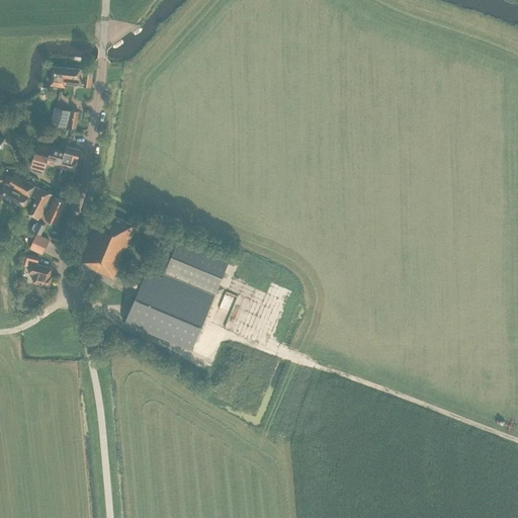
[(66,83),(90,86),(93,70),(53,66),(52,78),(47,77),(46,84),(56,85),(55,89),(65,90),(66,83)]
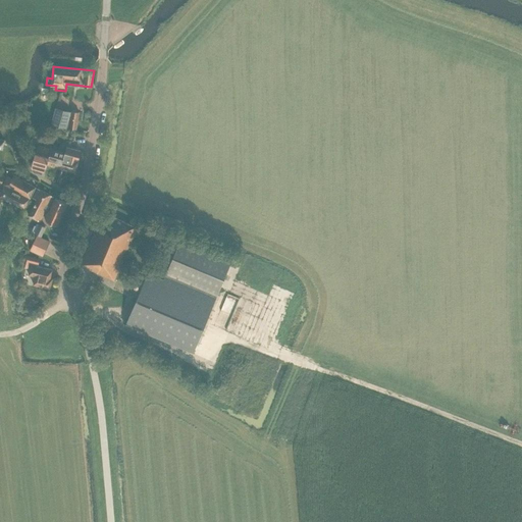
[(40,92),(36,103),(43,105),(44,100),(51,101),(52,95),(40,92)]
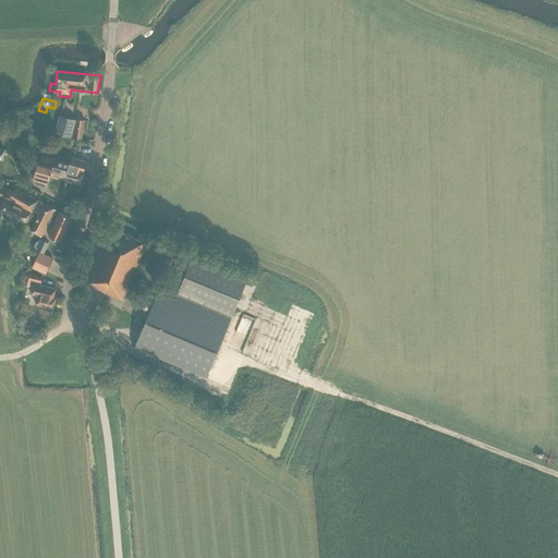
[(56,132),(71,136),(75,120),(60,116),(56,132)]
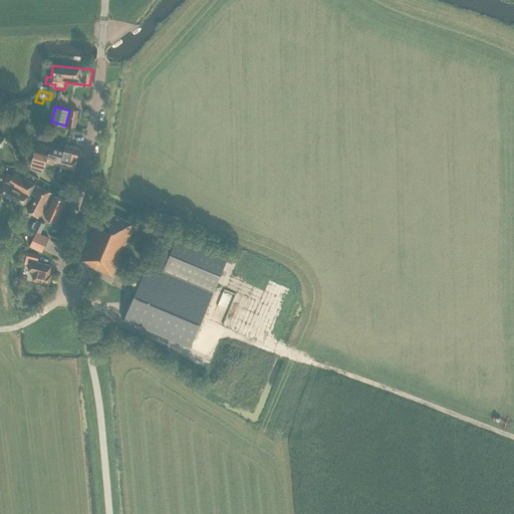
[(75,126),(78,109),(70,108),(67,125),(75,126)]
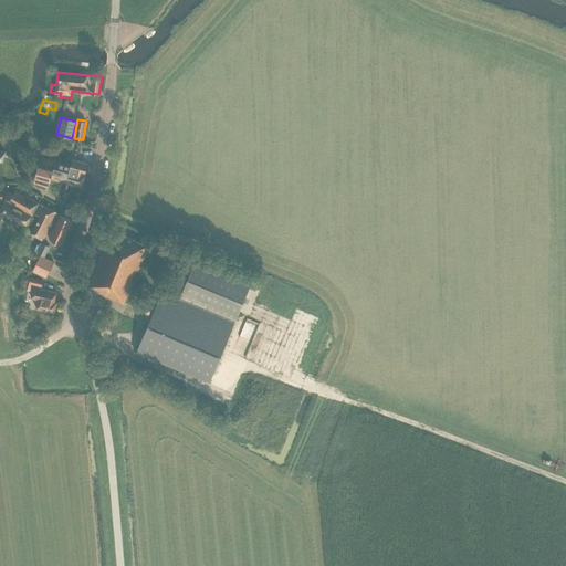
[(51,178),(66,182),(71,166),(40,158),(39,165),(37,165),(34,182),(37,186),(48,191),(51,178)]
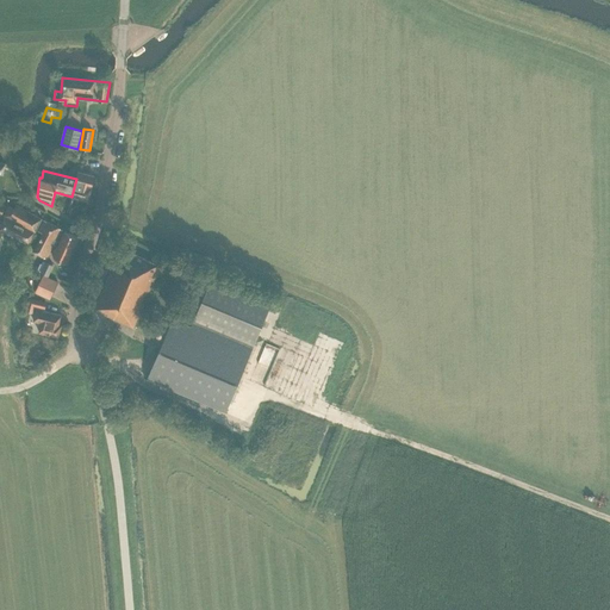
[(95,176),(78,172),(76,179),(72,197),(88,201),(95,176)]
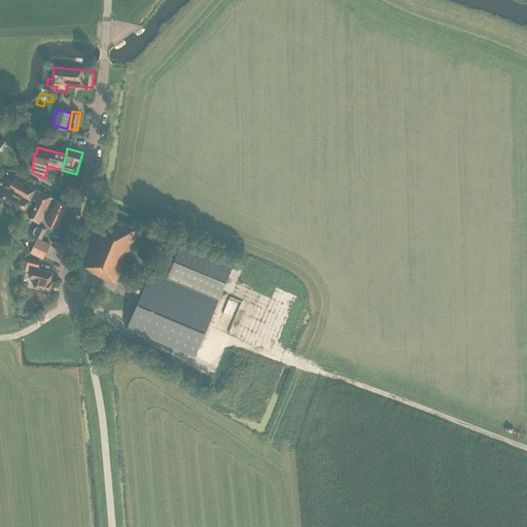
[(12,179),(7,177),(3,186),(4,186),(30,200),(36,188),(14,176),(12,179)]
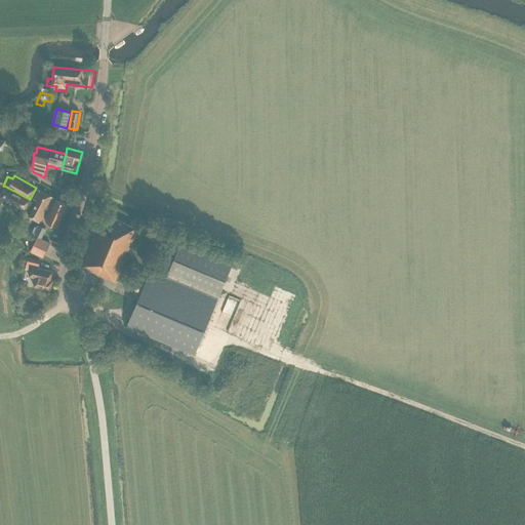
[(25,209),(30,199),(4,186),(0,196),(0,198),(5,201),(5,200),(25,209)]
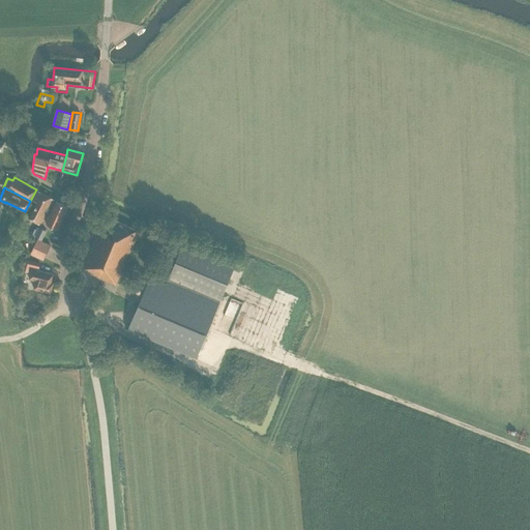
[(37,203),(29,218),(40,225),(48,211),(49,212),(50,209),(49,208),(53,199),(38,190),(33,200),(37,203)]
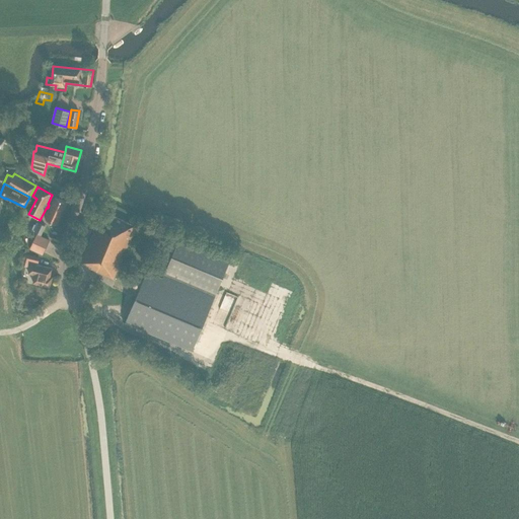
[(46,219),(56,224),(66,202),(56,197),(46,219)]
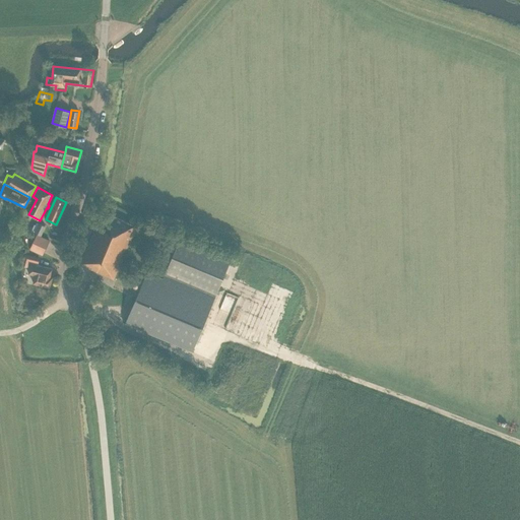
[(131,238),(131,239),(136,226),(134,224),(106,212),(100,224),(98,223),(94,232),(81,262),(89,266),(88,268),(114,279),(131,238)]
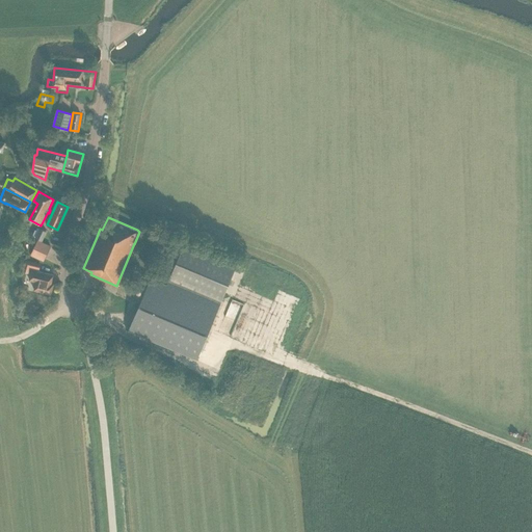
[(18,230),(9,227),(4,241),(12,244),(18,230)]
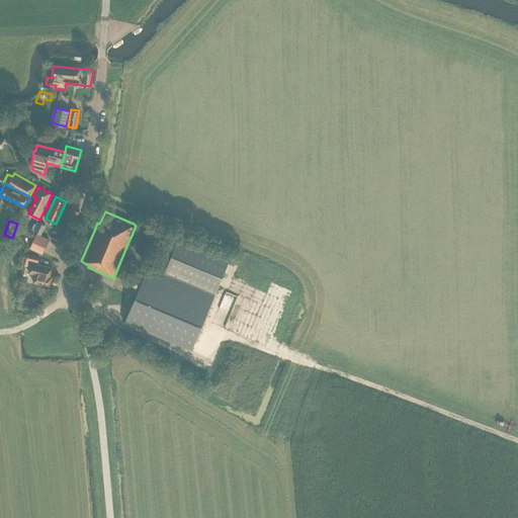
[(41,234),(46,225),(39,223),(35,231),(41,234)]
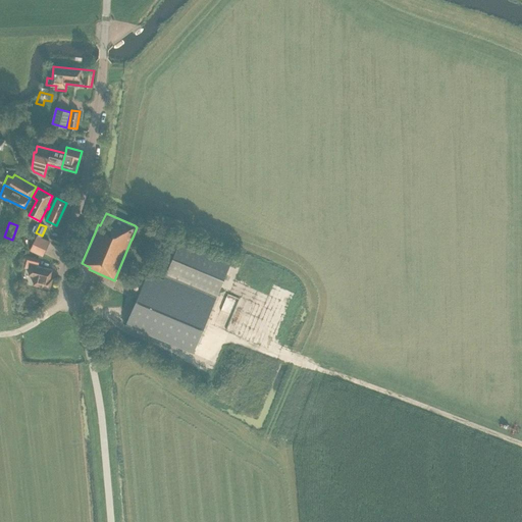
[(43,255),(50,241),(37,236),(31,250),(43,255)]
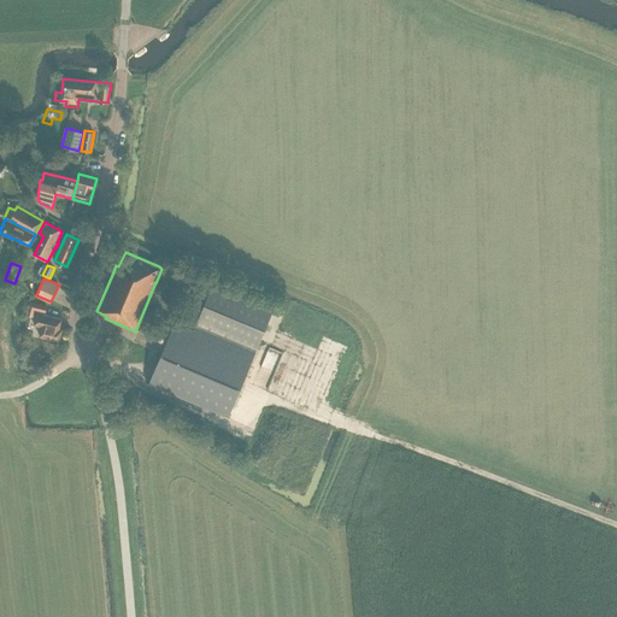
[(275,306),(215,281),(193,333),(174,325),(151,380),(229,413),(275,306)]
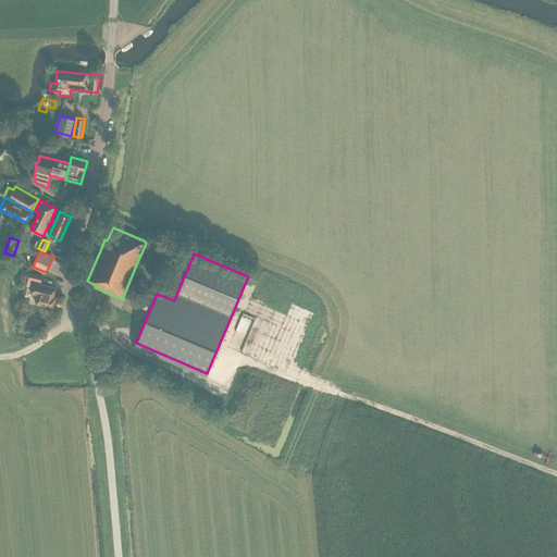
[(42,275),(26,271),(23,284),(31,285),(32,280),(40,282),(42,275)]
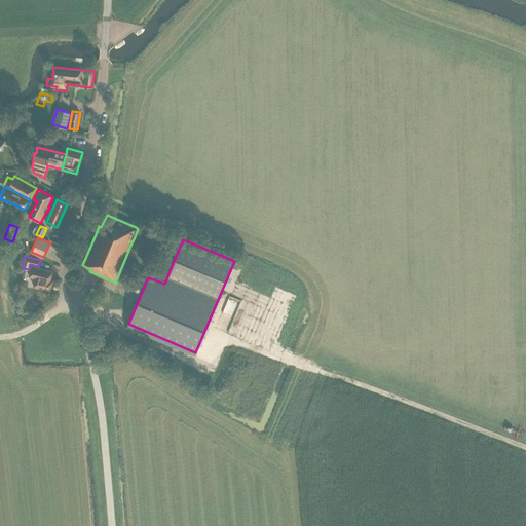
[(50,280),(52,272),(31,267),(29,277),(36,279),(34,287),(50,291),(52,282),(50,280)]
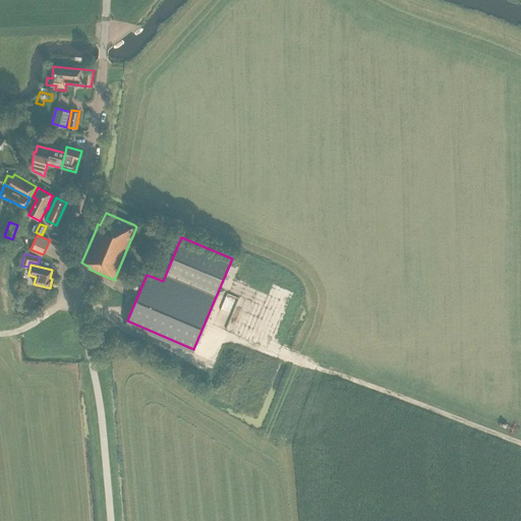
[(296,343),(301,324),(293,322),(289,341),(296,343)]
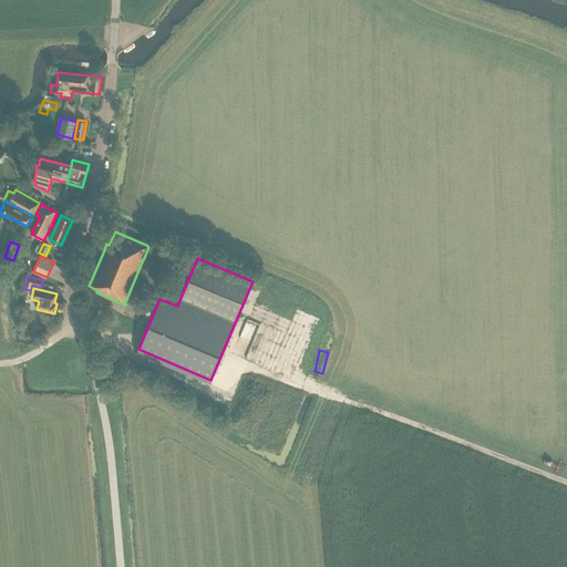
[(277,384),(263,439),(282,444),(297,391),(277,384)]
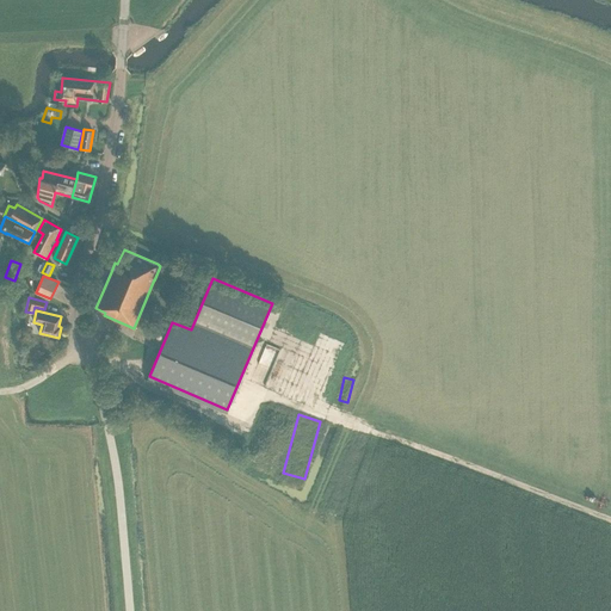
[(310,476),(304,489),(327,498),(332,486),(310,476)]
